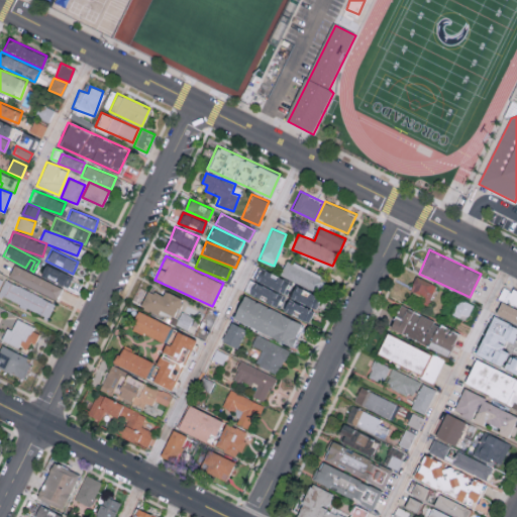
[(280,274),(320,293),(326,278),(287,259),(280,274)]
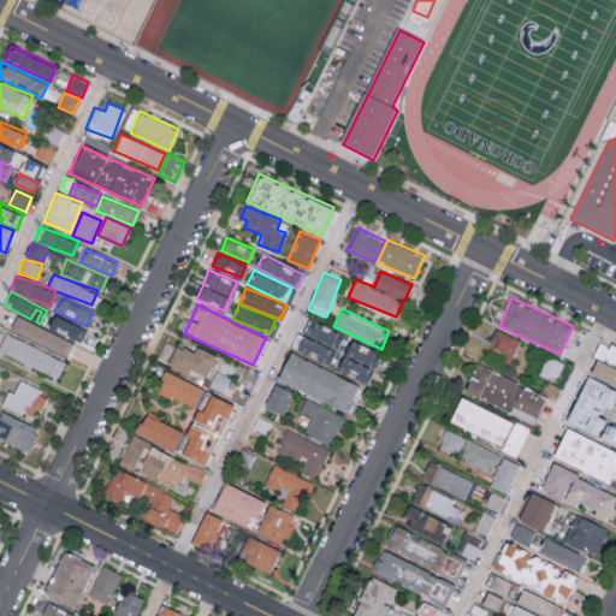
[(47,326),(81,342),(87,329),(53,313),(47,326)]
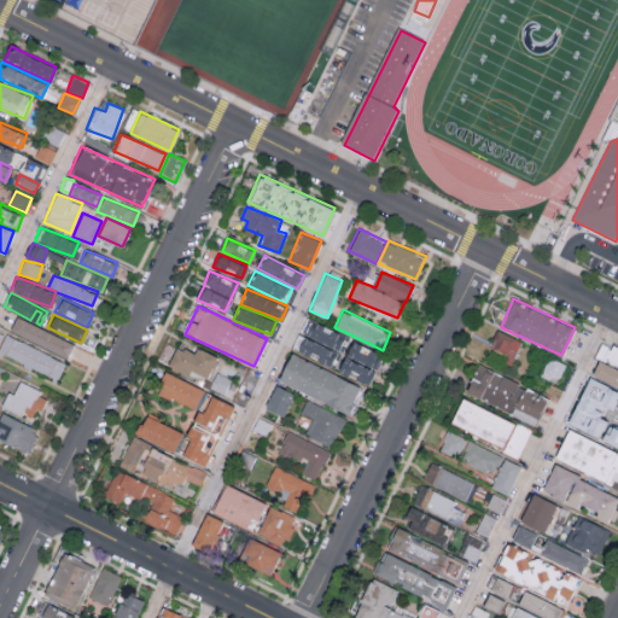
[(10,331),(66,357),(74,343),(16,316),(10,331)]
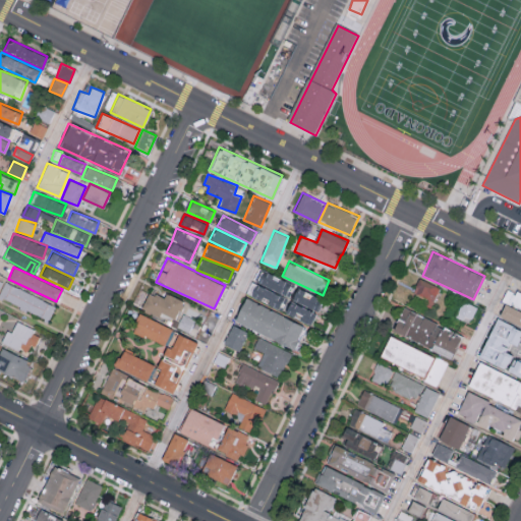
[(290,281),(258,268),(253,281),(251,280),(245,294),(280,307),(290,281)]
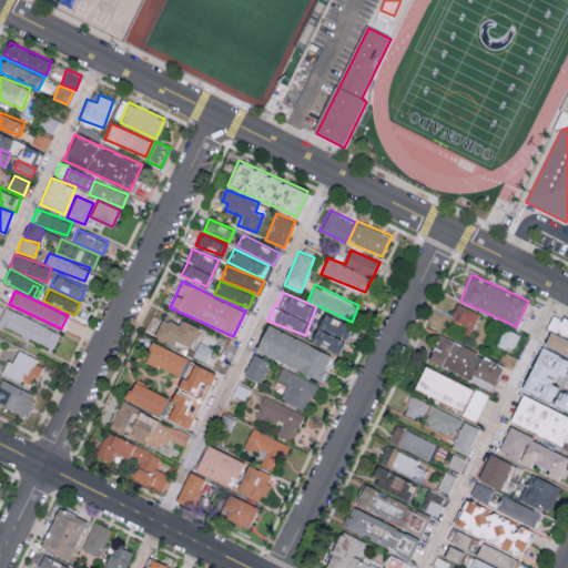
[(449,318),(464,325),(462,332),(469,335),(479,313),(457,303),(449,318)]
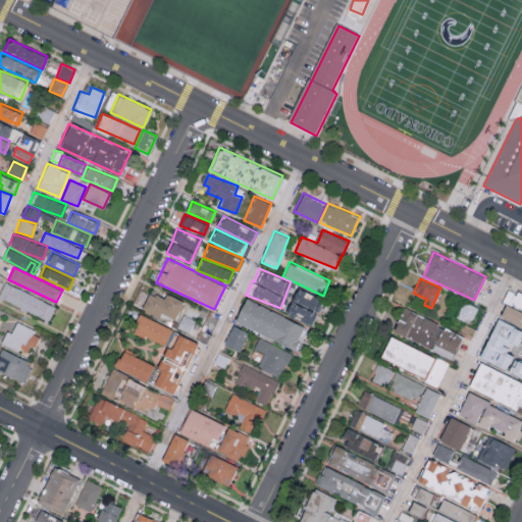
[(0,298),(49,320),(56,306),(4,282),(0,292),(0,298)]
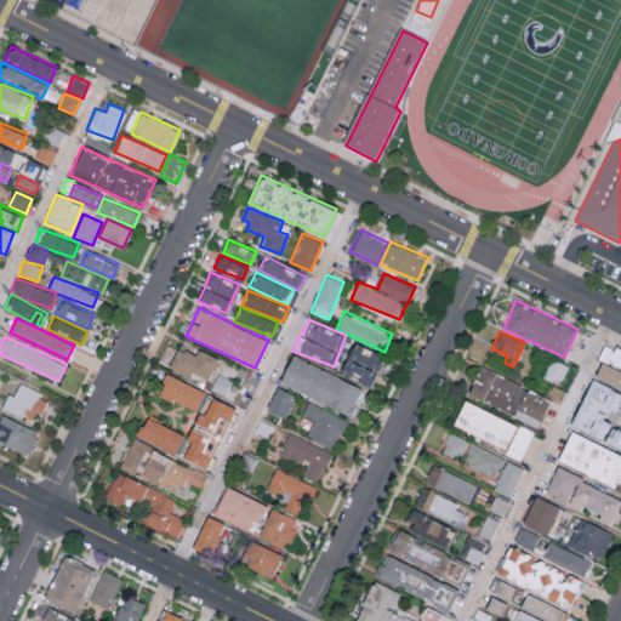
[(372,386),(385,355),(353,342),(340,372),(372,386)]
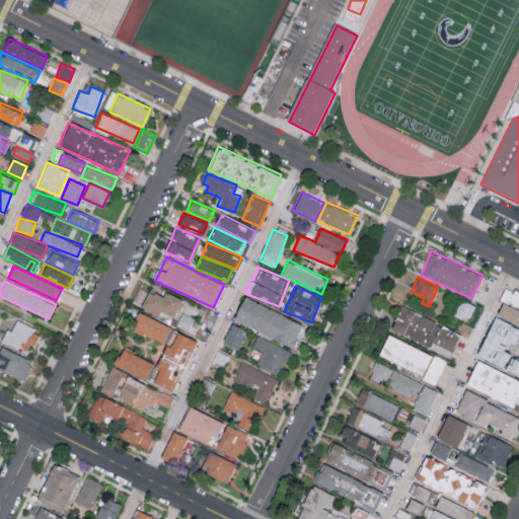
[(518,292),(506,286),(500,298),(518,306),(518,292)]
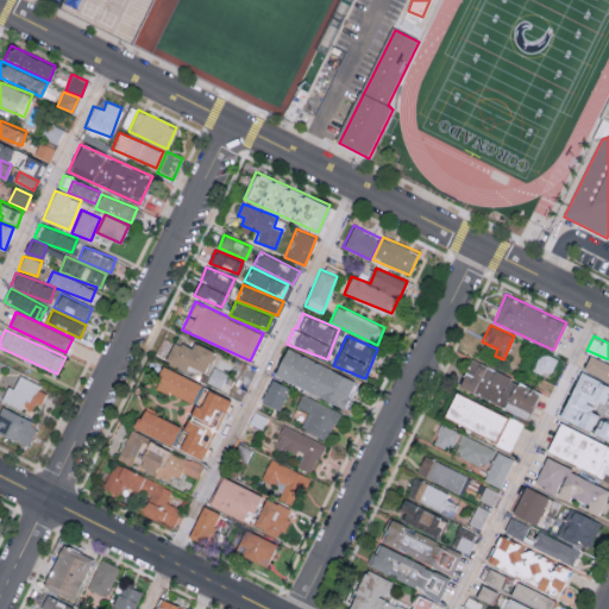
[(194,341),(190,349),(174,340),(165,358),(202,376),(214,351),(194,341)]
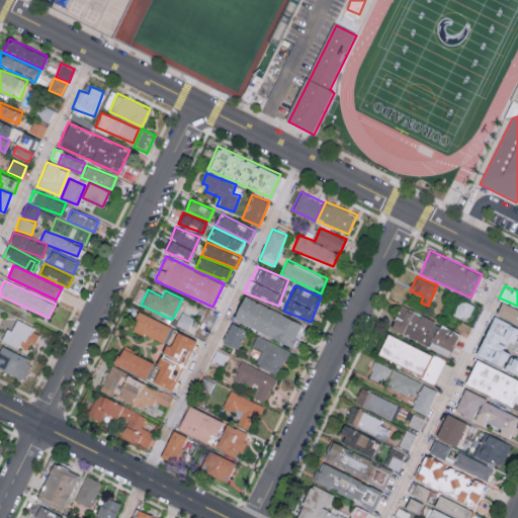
[(232,318),(291,347),(303,324),(244,294),(232,318)]
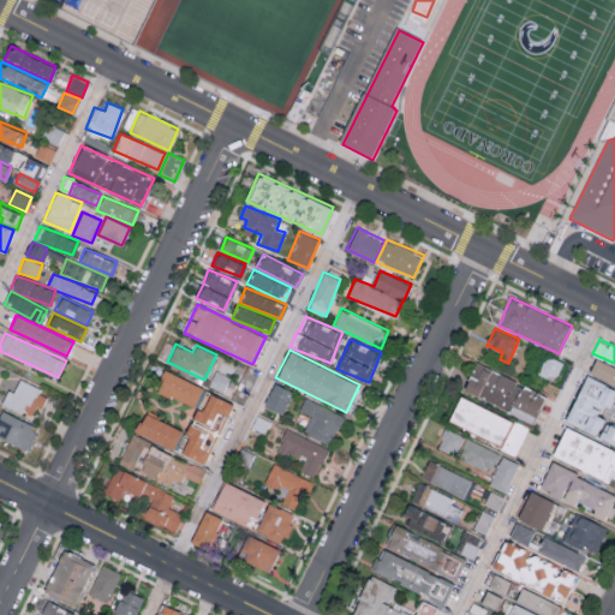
[(554,381),(562,362),(547,354),(538,372),(554,381)]
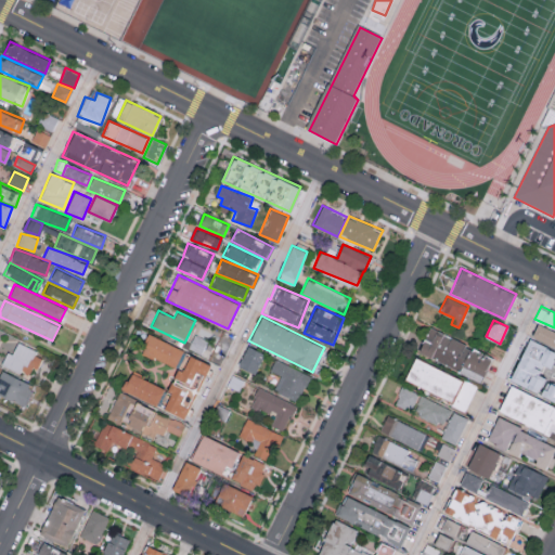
[(531,335),(554,347),(554,331),(538,323),(531,335)]
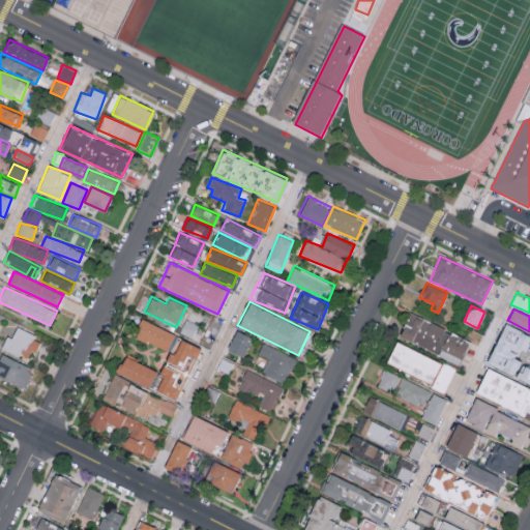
[(400,335),(438,353),(448,329),(410,312),(400,335)]
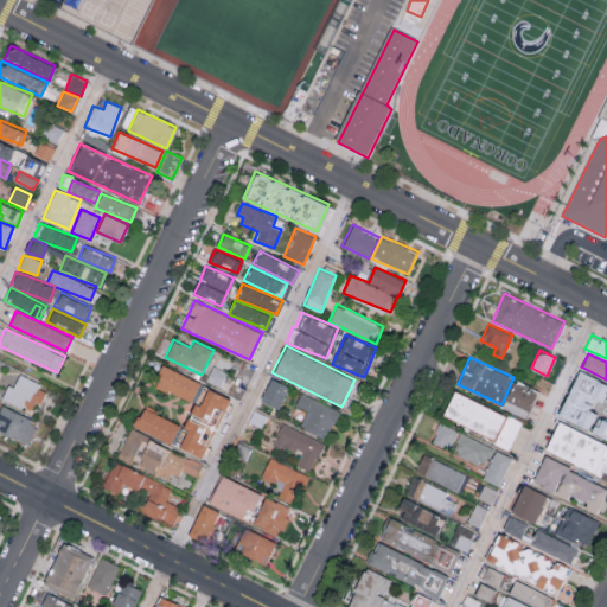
[(191,402),(200,382),(163,364),(153,384),(191,402)]
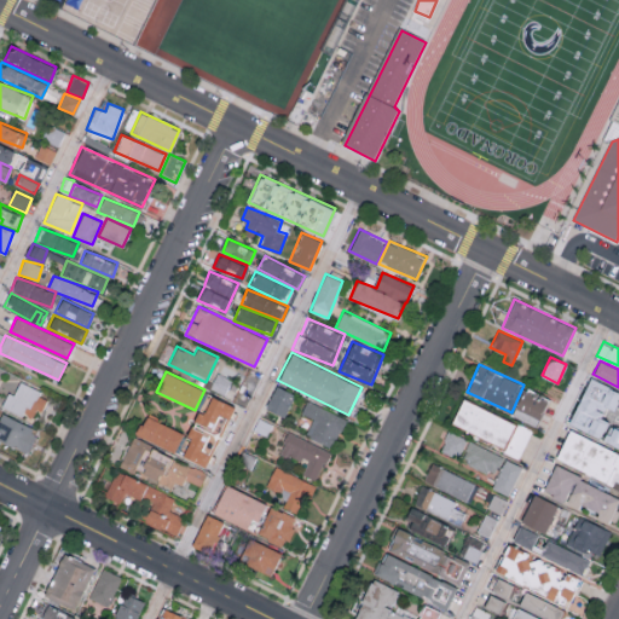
[(568,424),(618,447),(618,427),(600,420),(606,406),(613,410),(618,395),(618,389),(589,377),(568,424)]
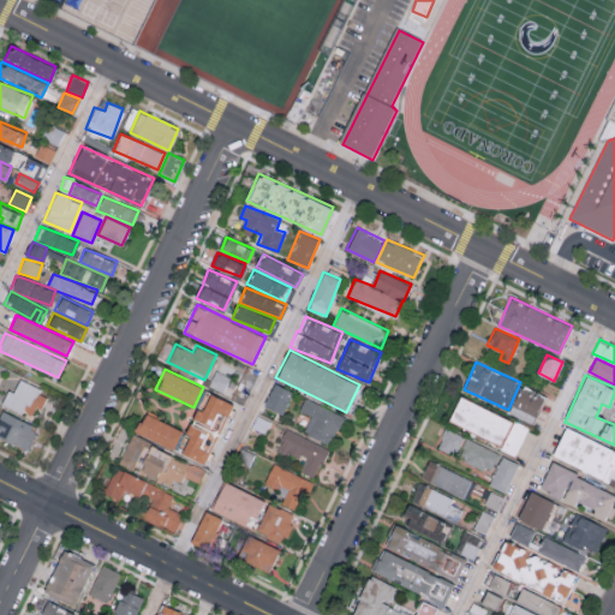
[(36,417),(47,392),(18,380),(13,392),(7,389),(1,402),(36,417)]
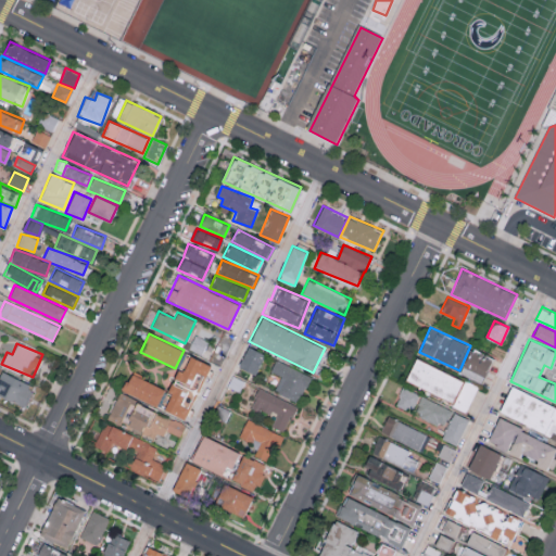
[(238,366),(255,375),(265,354),(248,345),(238,366)]
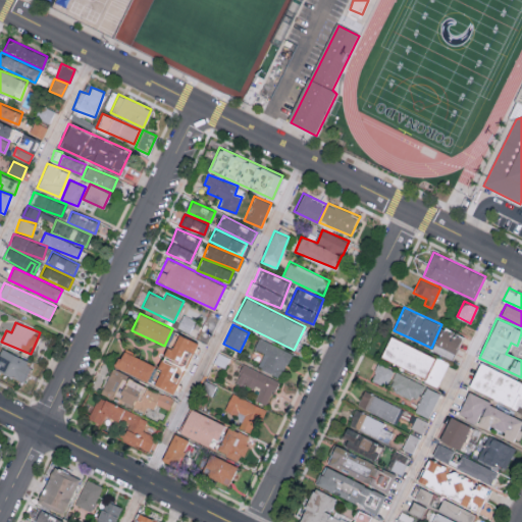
[(462,336),(442,327),(431,350),(452,359),(462,336)]
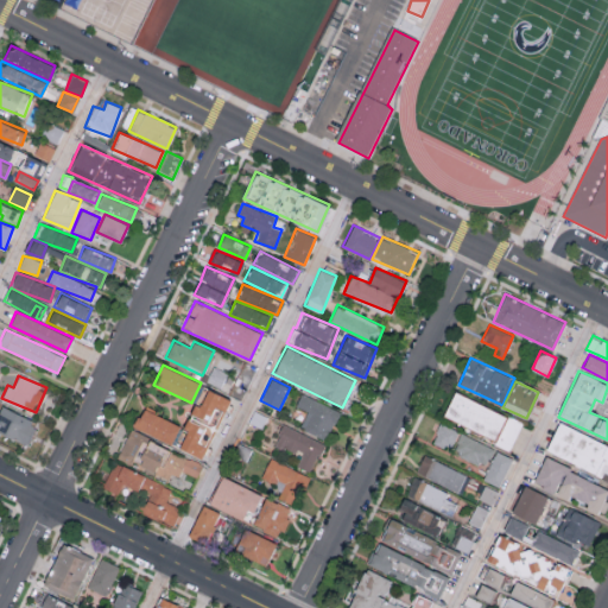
[(227,397),(206,390),(201,405),(192,403),(184,429),(185,429),(179,450),(206,458),(227,397)]
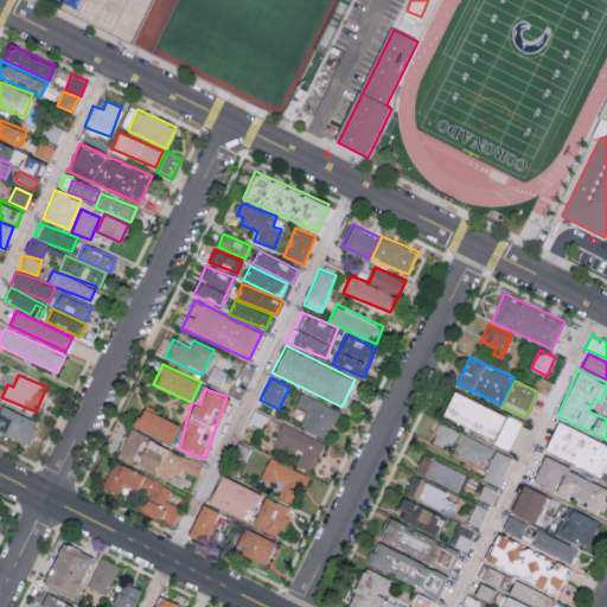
[(454,390),(442,415),(510,447),(522,422),(454,390)]
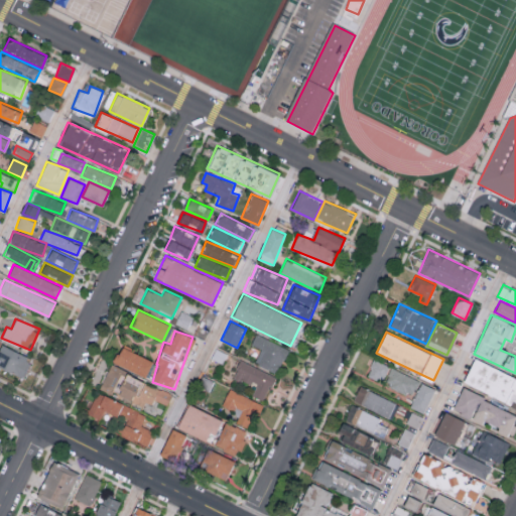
[(261,350),(255,362),(276,373),(288,350),(256,333),(251,344),(261,350)]
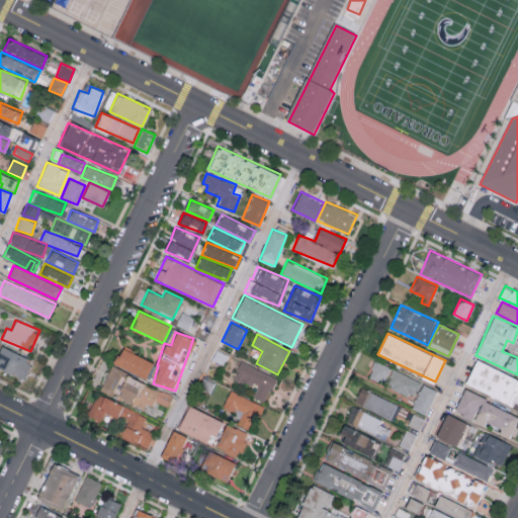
[(0,367),(24,378),(32,359),(0,346),(0,367)]
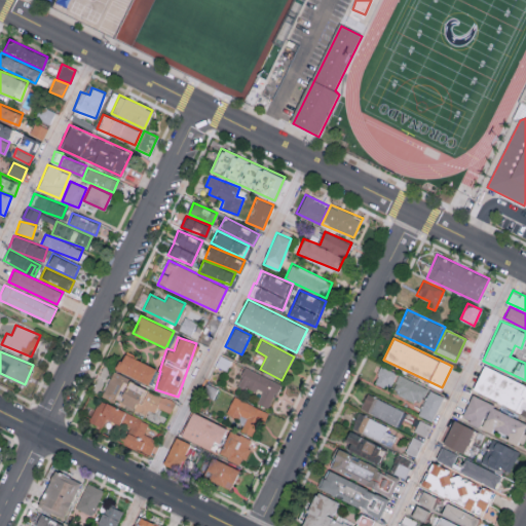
[(156,367),(123,351),(115,369),(148,384),(156,367)]
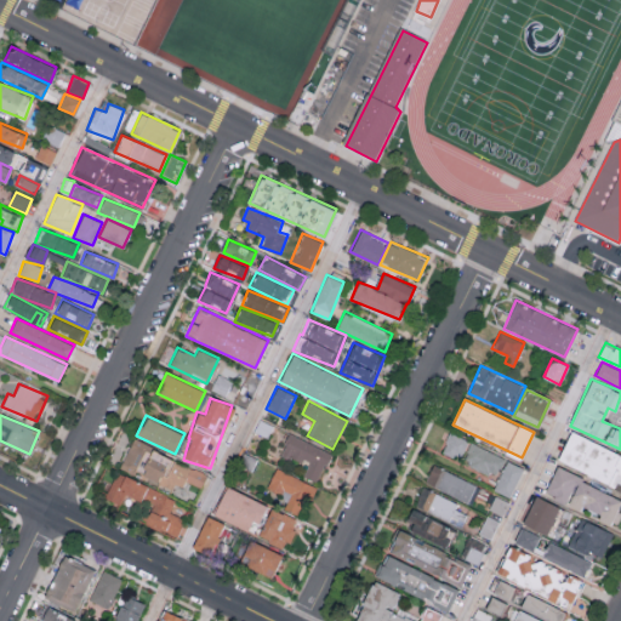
[(506,457),(450,432),(440,451),(461,461),(496,477),(506,457)]
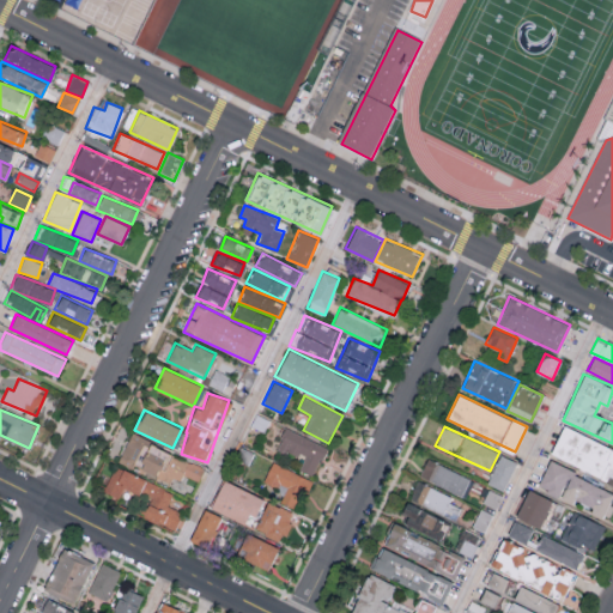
[(550,455),(610,480),(608,484),(612,485),(612,447),(563,426),(550,455)]
